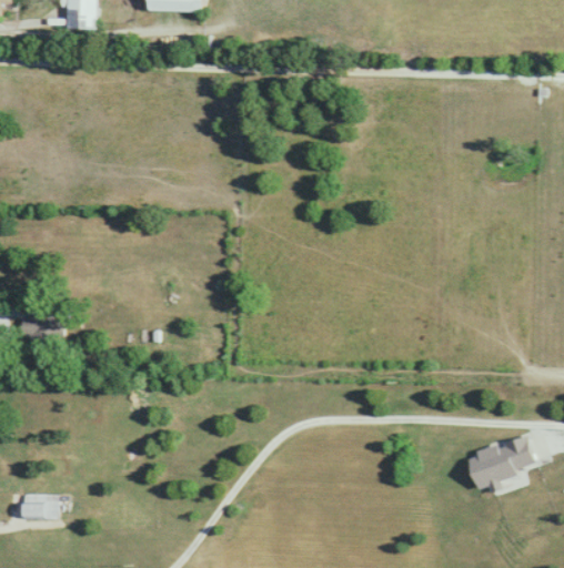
[(66,0),(67,29),(94,29),(94,0),(66,0)]
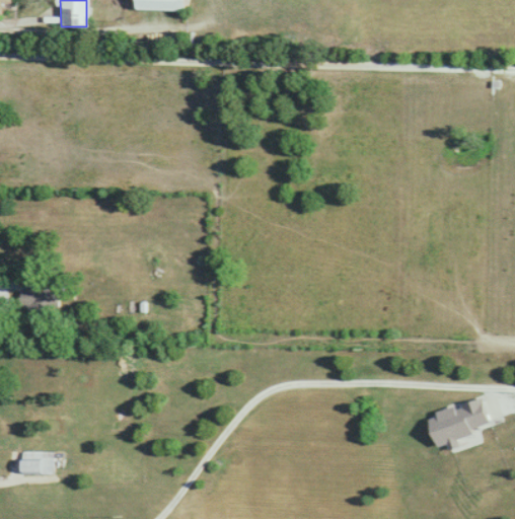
[(185,0),(135,0),(135,10),(185,10),(185,0)]
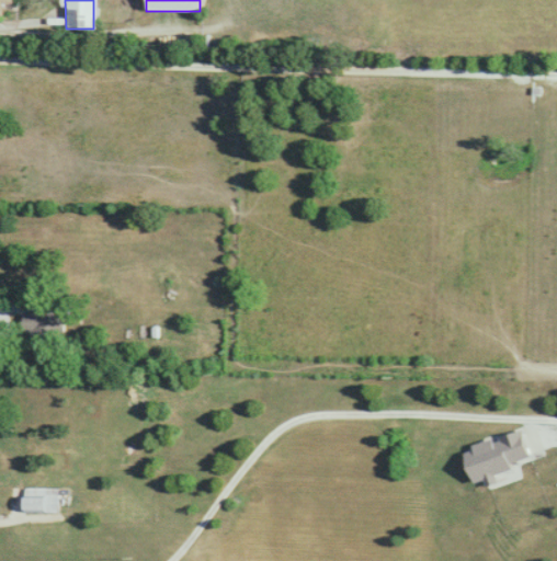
[(61,299),(31,299),(31,315),(22,315),(22,333),(30,333),(29,346),(61,347),(61,299)]
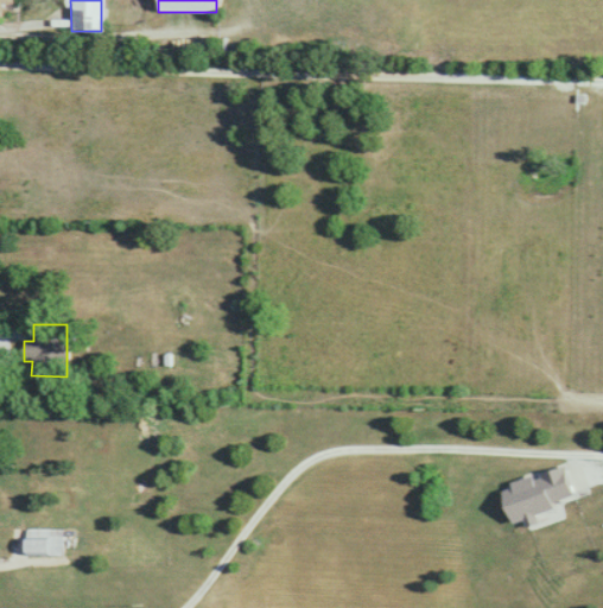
[(62,555),(62,530),(26,530),(26,555),(62,555)]
